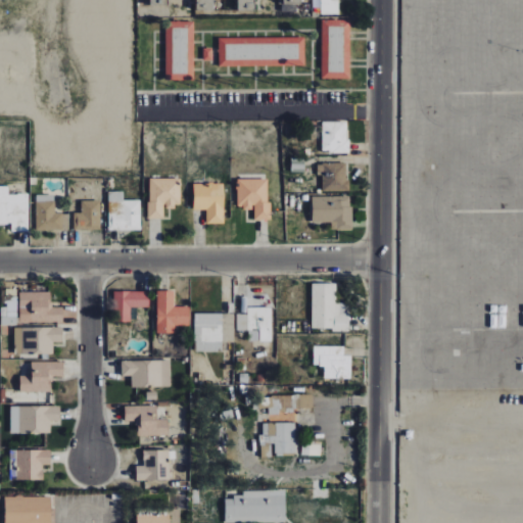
[(212,0),(195,0),(196,9),(214,9),(212,0)]
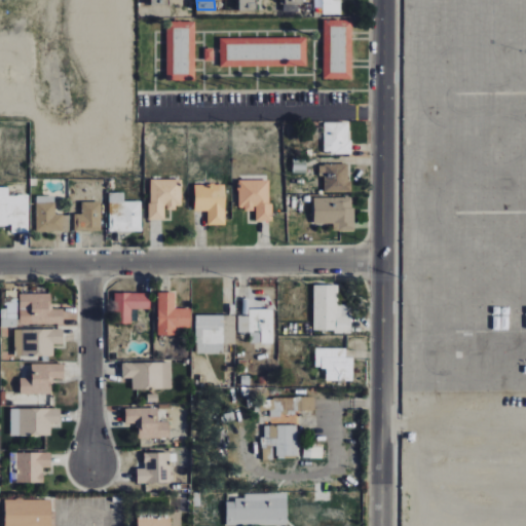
[(238,0),(238,10),(256,10),(255,0),(238,0)]
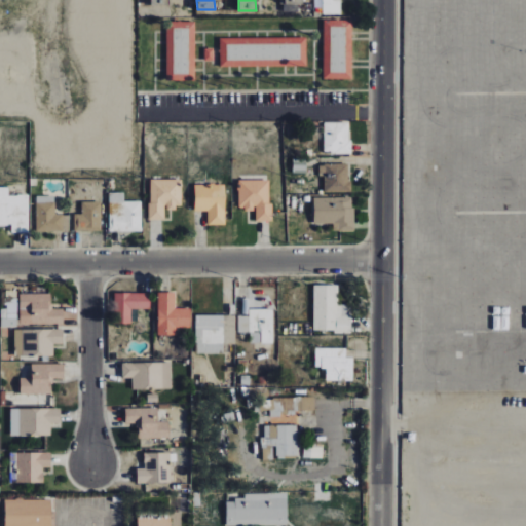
[(341,14),(340,0),(323,0),(323,14),(341,14)]
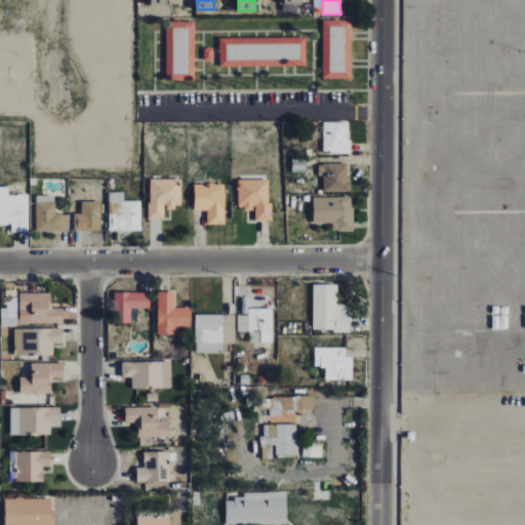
[(352,79),(352,21),(323,19),(322,79),(352,79)]
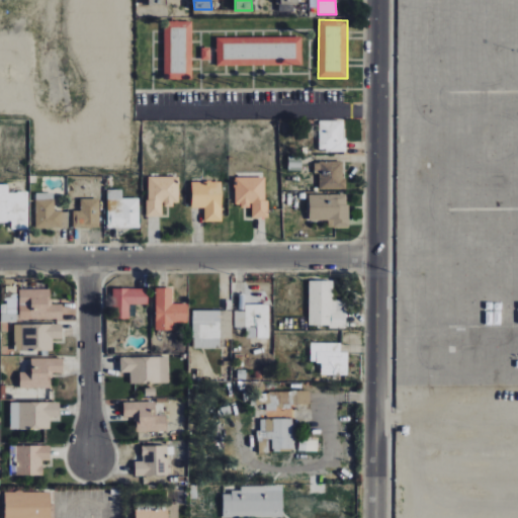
[(164,79),(192,79),(191,21),(164,21),(164,79)]
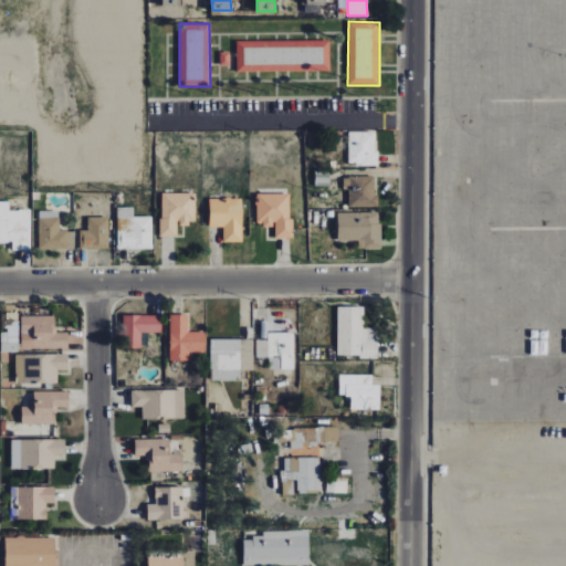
[(329,40),(237,41),(237,72),(329,70),(329,40)]
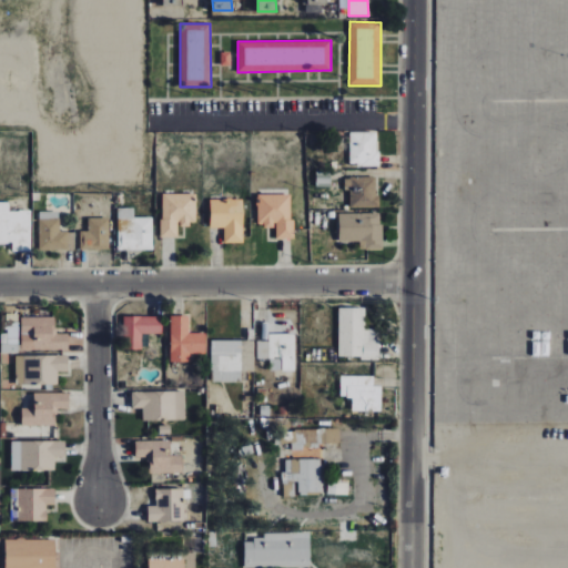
[(378,133),(350,132),(350,165),(377,166),(378,133)]
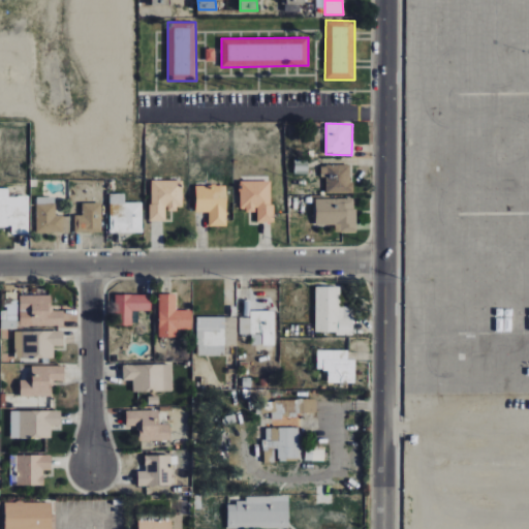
[(351,164),(321,165),(321,177),(325,177),(327,194),(351,193),(351,164)]
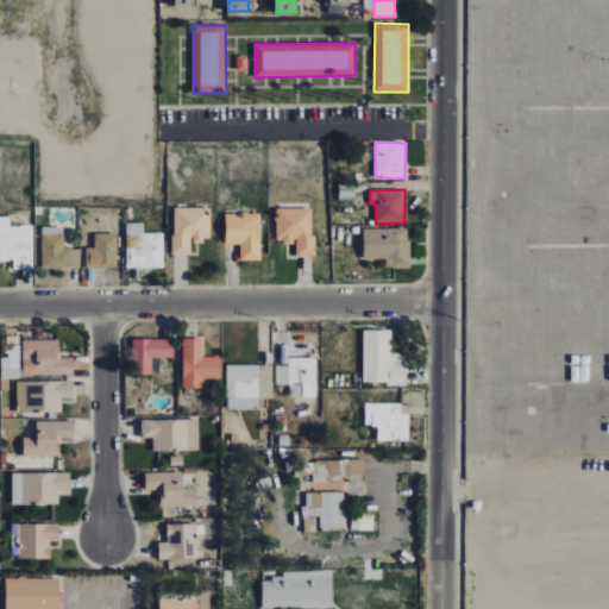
[(173,255),(192,255),(192,240),(209,242),(211,208),(174,207),(173,255)]
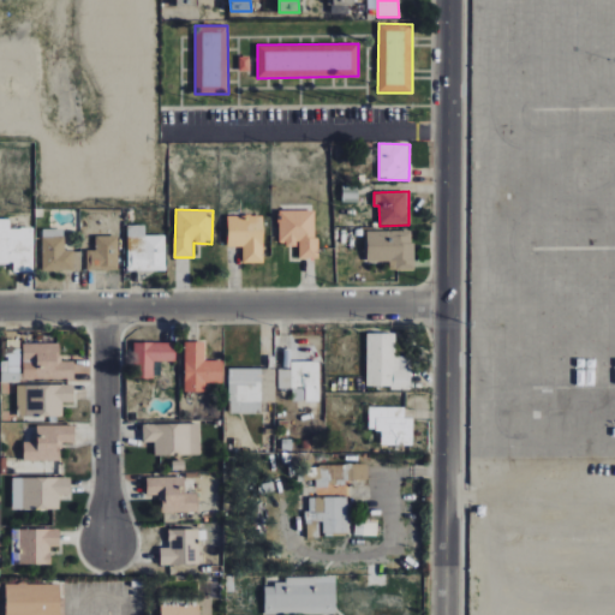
[(316,210),(278,212),(279,245),(298,245),(298,260),(316,258),(316,210)]
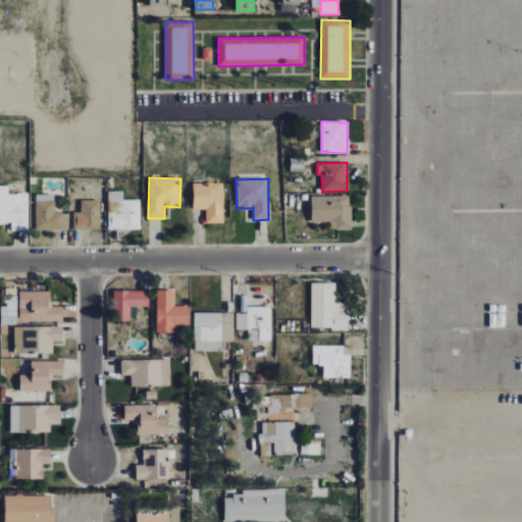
[(193,209),(206,210),(206,223),(222,223),(223,183),(193,183),(193,209)]
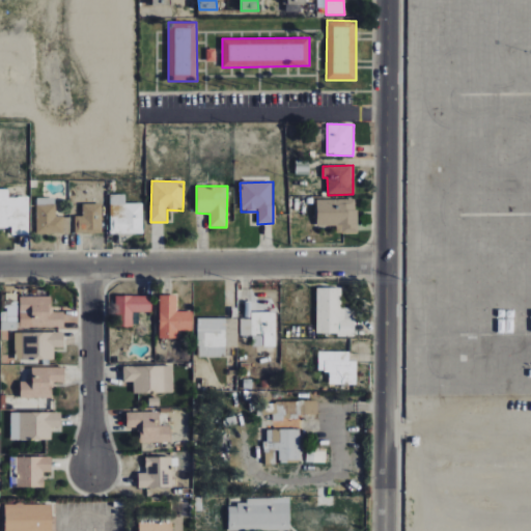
[(11,234),(28,235),(29,198),(8,197),(8,190),(0,189),(0,227),(11,227),(11,234)]
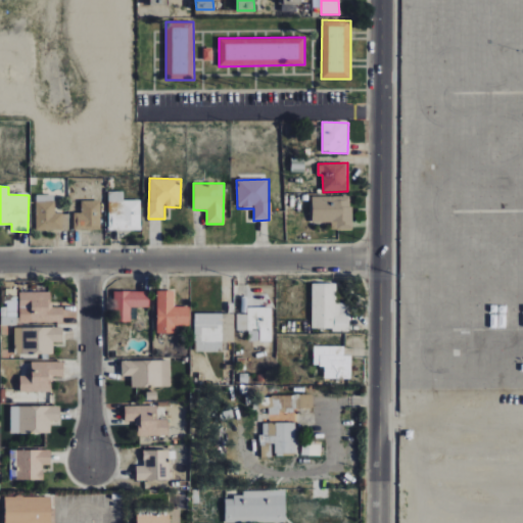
[(124,192),(108,191),(107,230),(140,231),(141,200),(124,200),(124,192)]
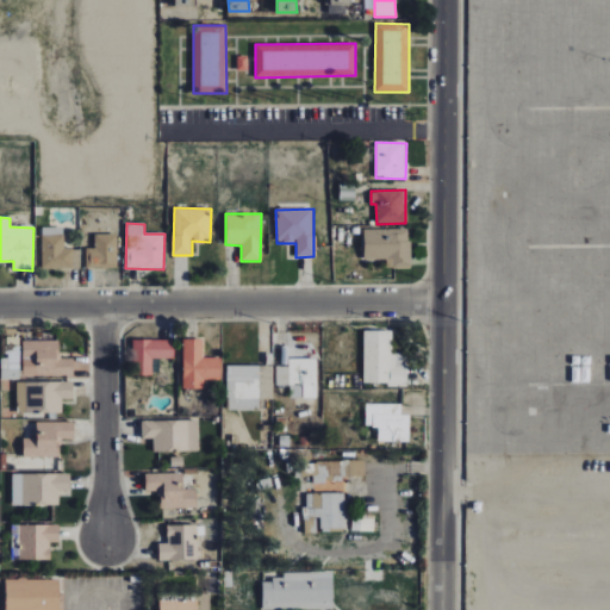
[(63,228),(41,228),(42,269),(80,268),(79,248),(63,249),(63,228)]
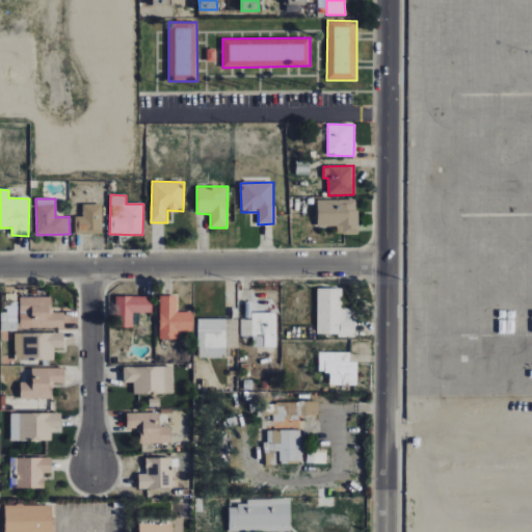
[(317,201),(317,225),(337,225),(337,234),(358,234),(357,200),(317,201)]
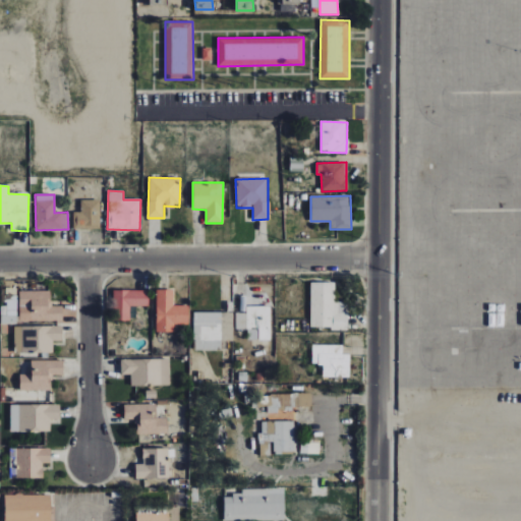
[(100,229),(100,199),(80,199),(80,212),(72,212),(73,229),(100,229)]
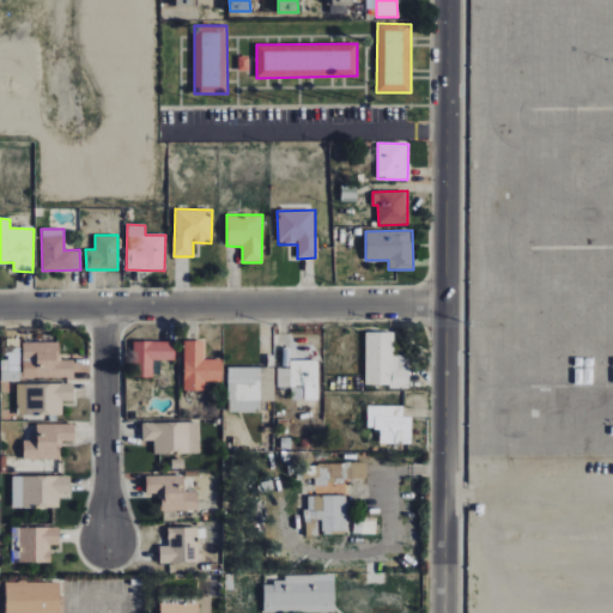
[(365,387),(408,387),(408,356),(394,356),(394,332),(365,332),(365,387)]
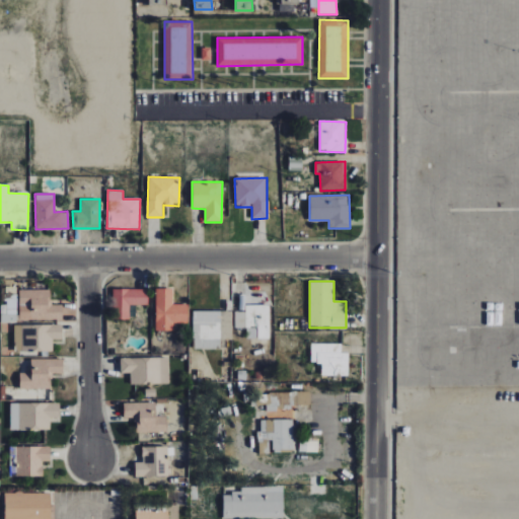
[(188,304),(173,304),(173,288),(155,289),(156,330),(173,330),(173,323),(188,323),(188,304)]
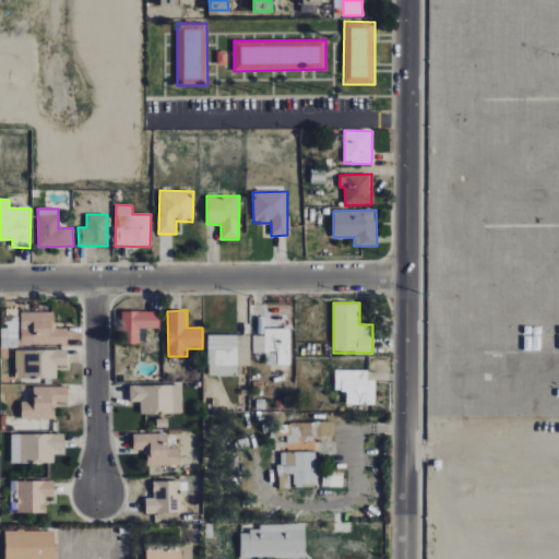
[(139,344),(140,329),(158,329),(158,311),(121,311),(121,344),(139,344)]
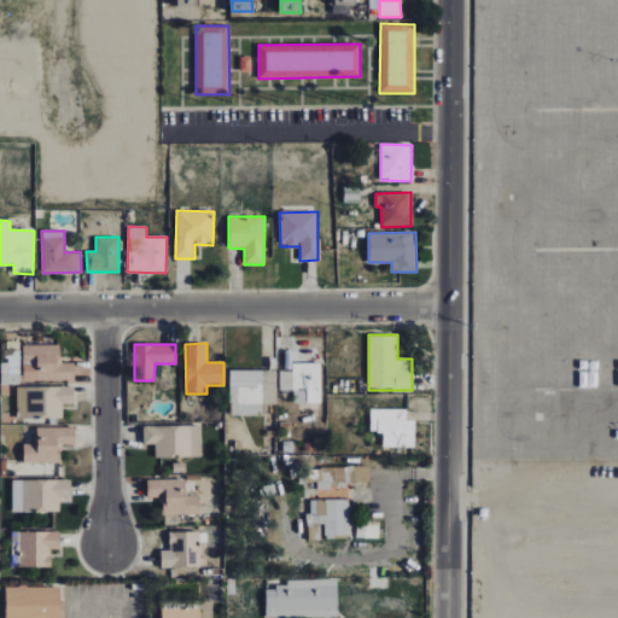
[(59,345),(22,345),(23,382),(75,380),(75,363),(60,363),(59,345)]
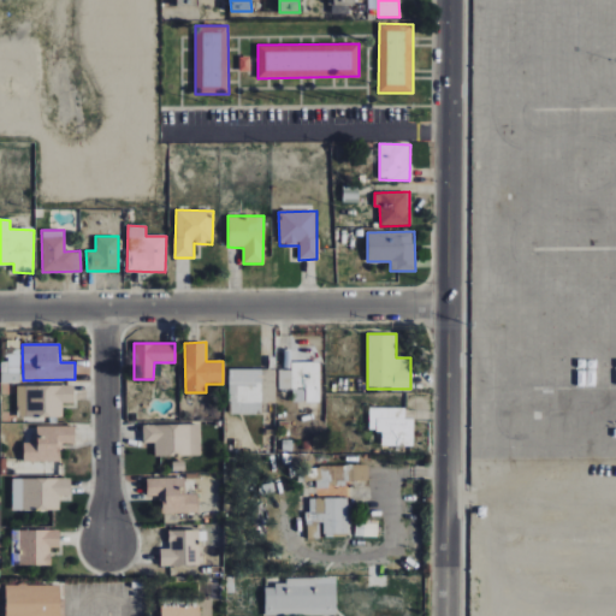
[(319,402),(320,362),(291,362),(291,369),(279,369),(278,392),(295,392),(295,401),(319,402)]
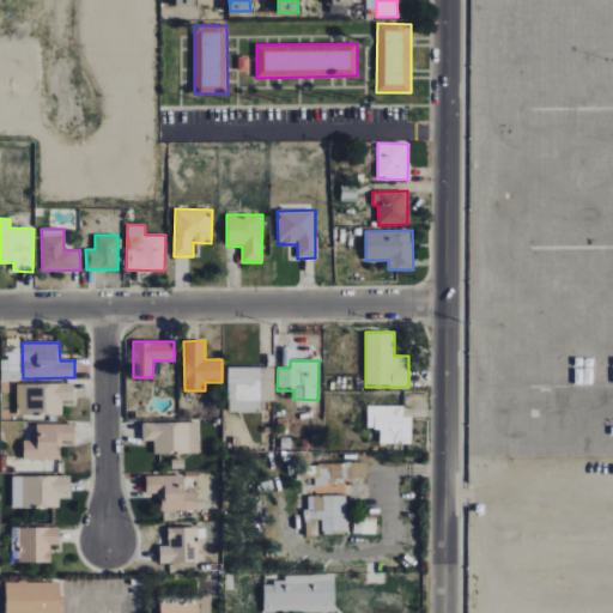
[(260,366),(228,368),(228,412),(260,412),(260,366)]
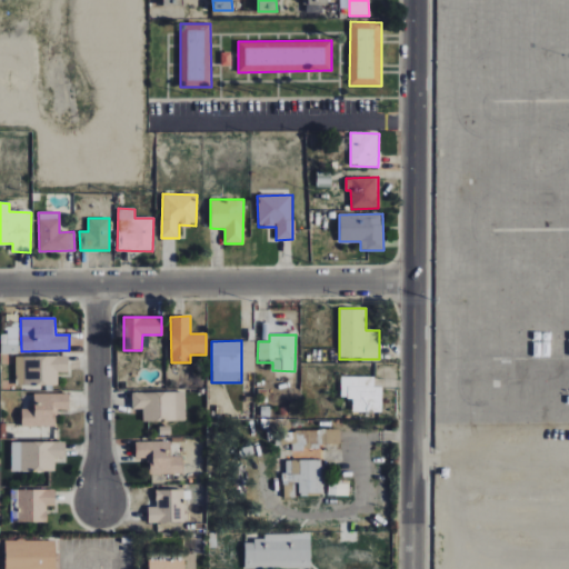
[(16,357),(16,386),(58,385),(58,372),(68,372),(68,356),(16,357)]
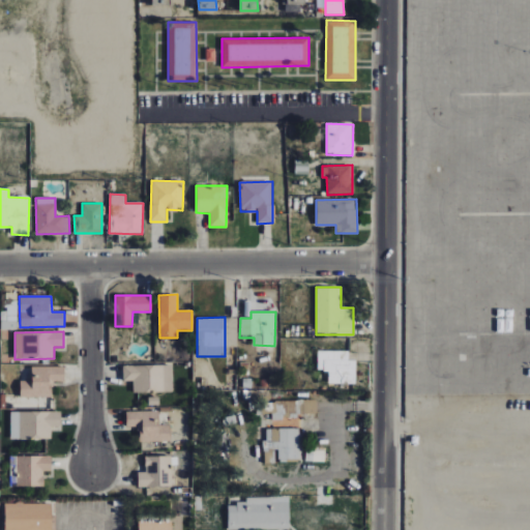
[(356,361),(349,361),(349,352),(318,352),(318,371),(328,372),(328,384),(355,384),(356,361)]
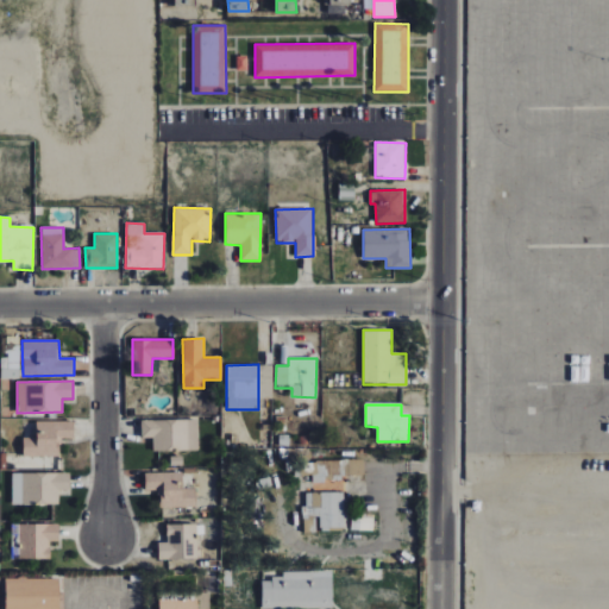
[(140,420),(142,438),(152,438),(152,451),(199,450),(198,419),(140,420)]
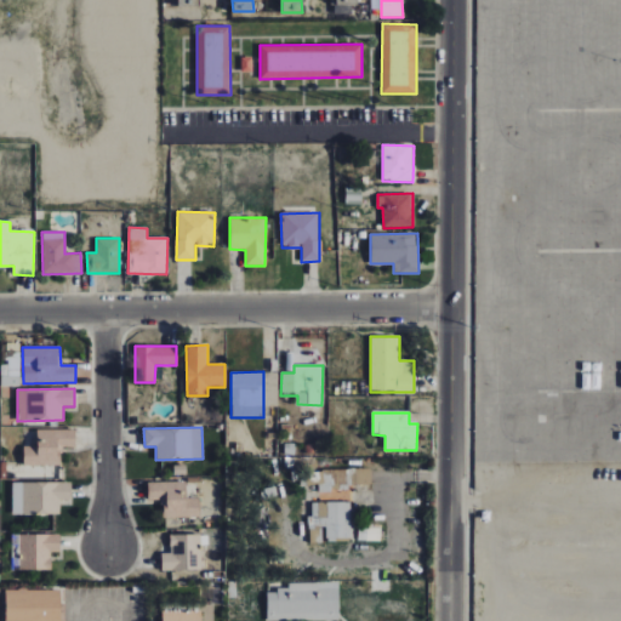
[(74,429),(36,431),(36,446),(23,446),(23,466),(62,465),(62,449),(75,449),(74,429)]
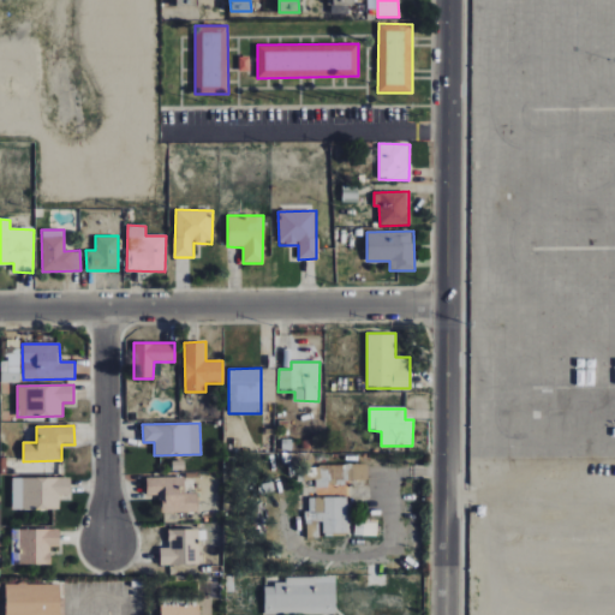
[(368,481),(368,465),(316,465),(316,493),(347,493),(347,481),(368,481)]
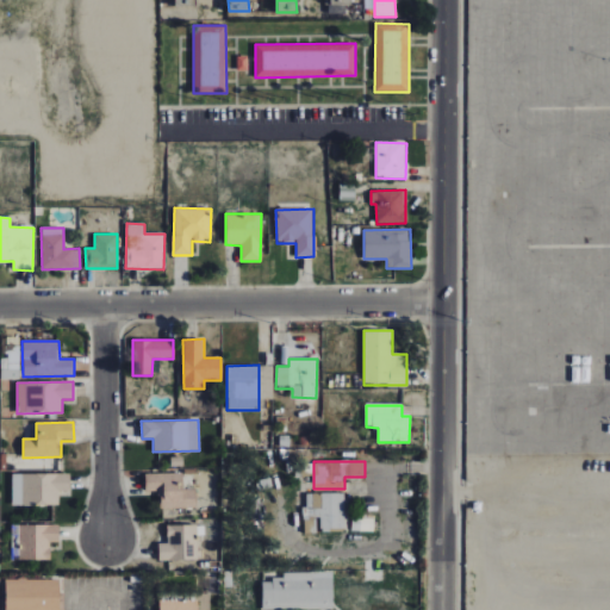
[(69,473),(12,474),(12,505),(58,505),(58,492),(69,492),(69,473)]
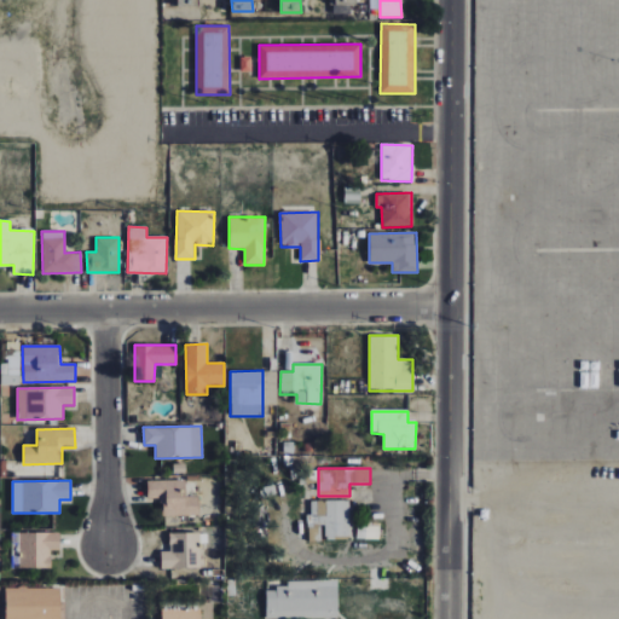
[(146,481),(148,498),(162,498),(162,516),(200,515),(198,497),(185,497),(185,480),(146,481)]
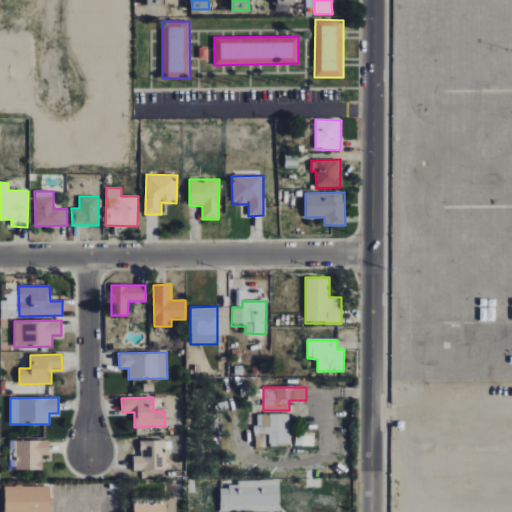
[(289,414),(255,415),(256,448),(267,448),(267,445),(290,445),(289,414)]
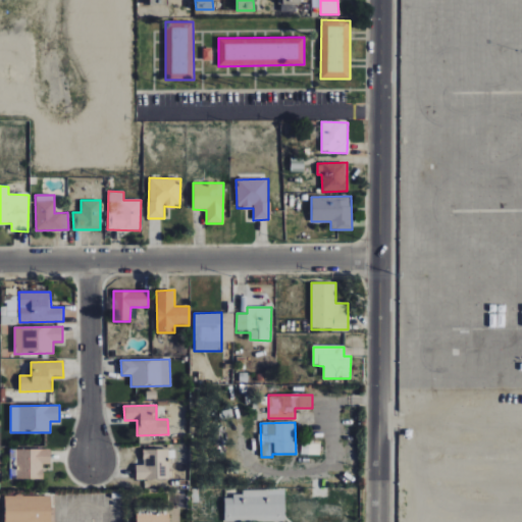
[(320,455),(320,444),(302,442),(301,455),(320,455)]
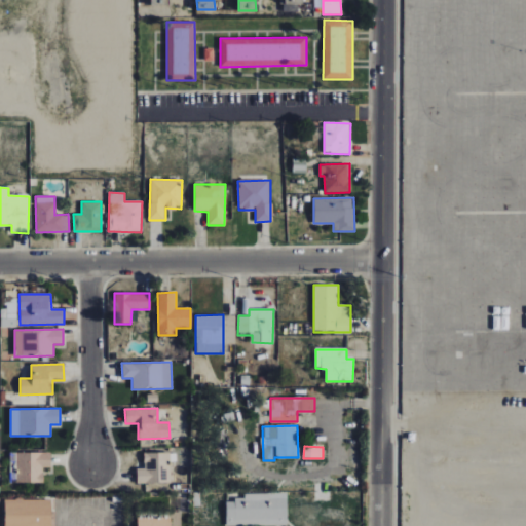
[(43,483),(43,467),(51,467),(50,452),(10,453),(10,483),(43,483)]
